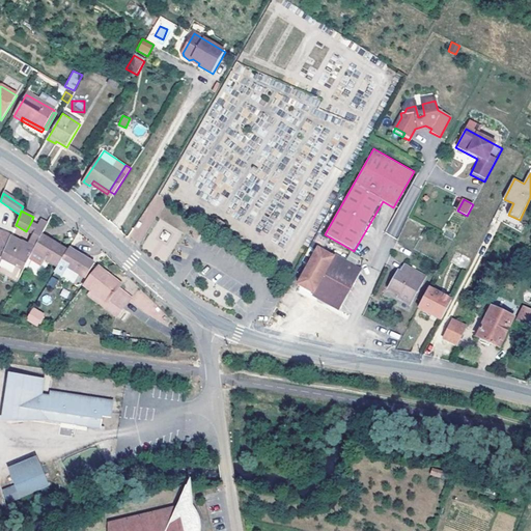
[(10,236),(1,258),(23,270),(26,262),(32,252),(40,234),(47,224),(40,221),(37,226),(33,234),(27,246),(10,236)]
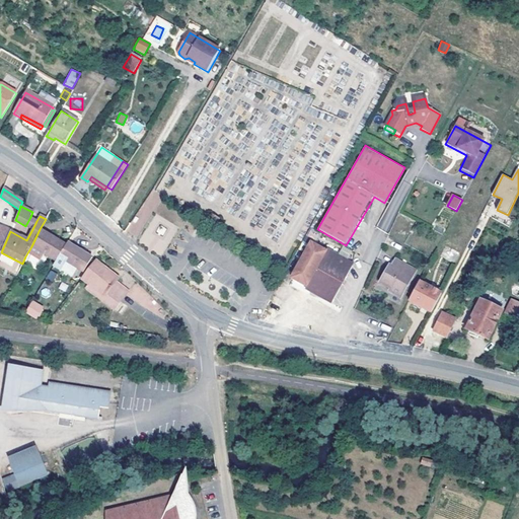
[(25,226),(32,229),(36,221),(30,217),(25,226)]
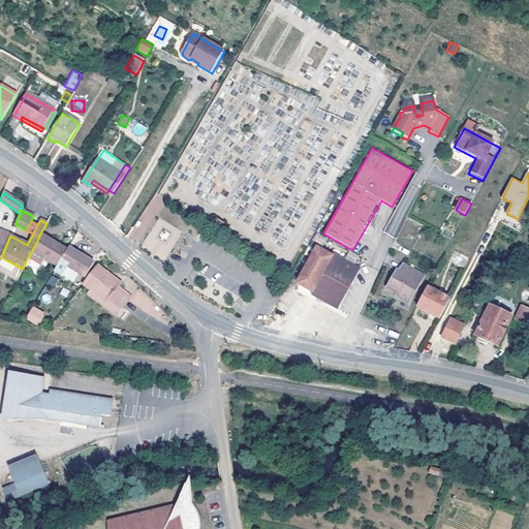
[(137,221),(130,237),(141,241),(148,226),(137,221)]
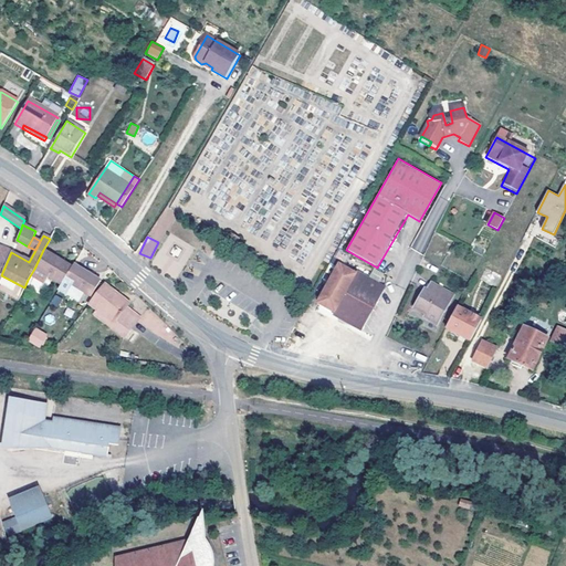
[(0,274),(1,275),(11,252),(0,245),(0,274)]
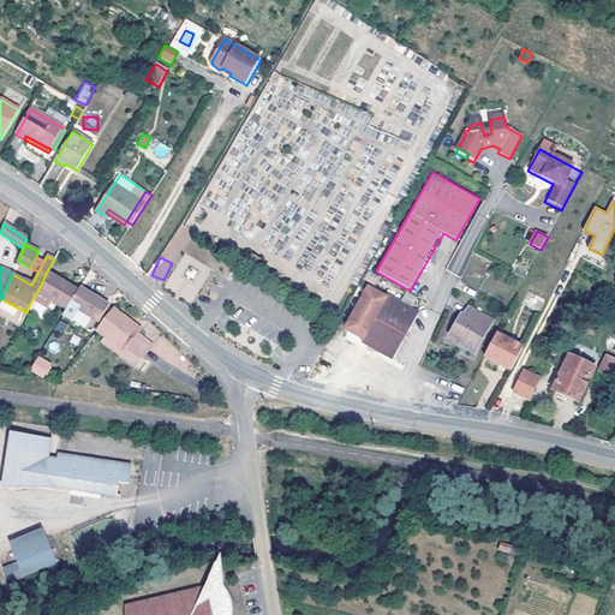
[(47,272),(37,292),(55,303),(66,309),(69,305),(78,291),(47,272)]
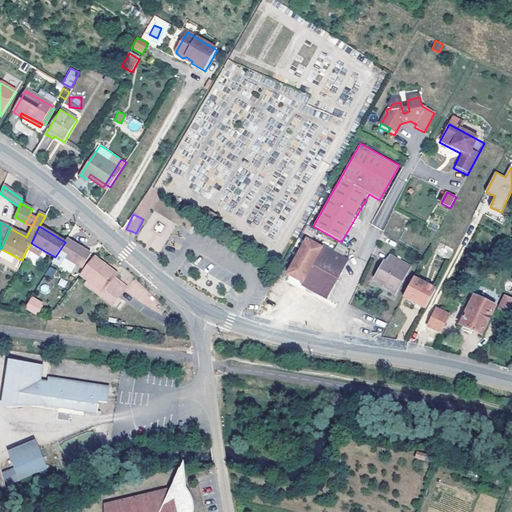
[(67,238),(66,240),(77,247),(78,245),(67,238)]
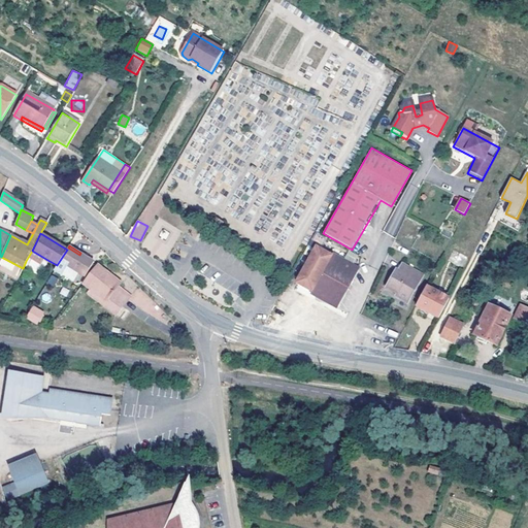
[(68,248),(67,250),(59,262),(66,266),(85,277),(94,262),(80,253),(79,255),(68,248)]
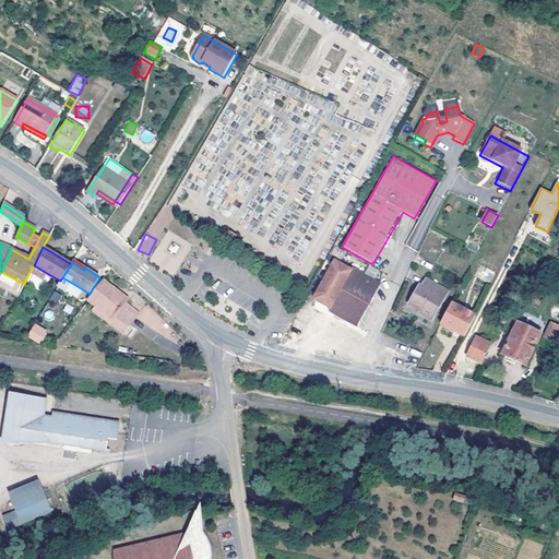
[(358,324),(379,286),(334,262),(313,300),(343,316),(358,324)]
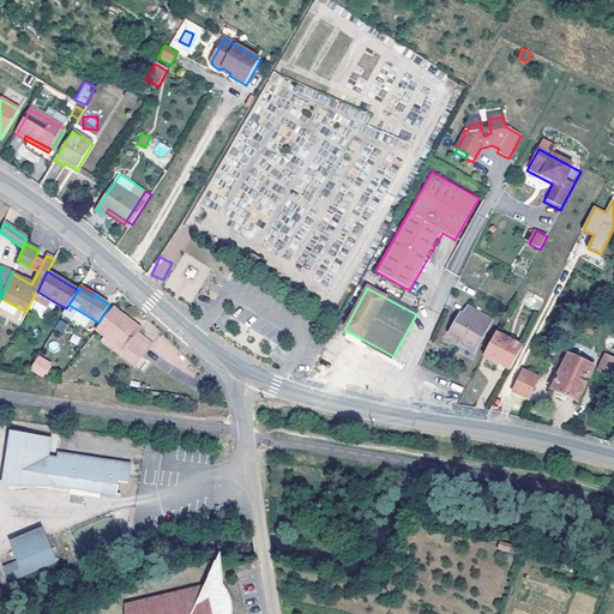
[(55,302),(37,292),(30,304),(49,313),(55,302)]
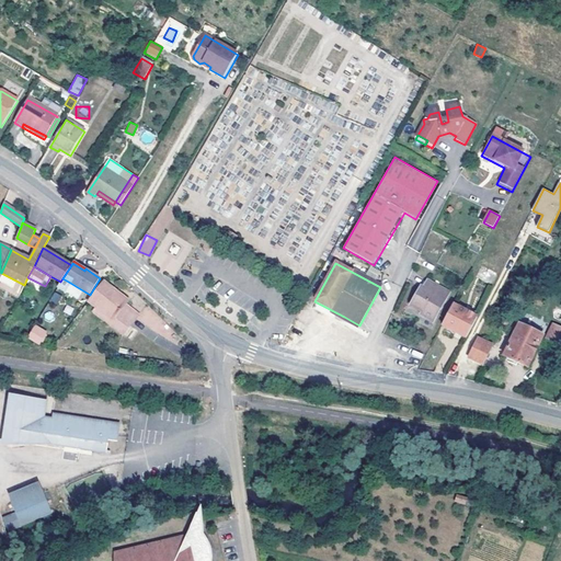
[(65,292),(70,283),(63,278),(60,282),(57,287),(65,292)]
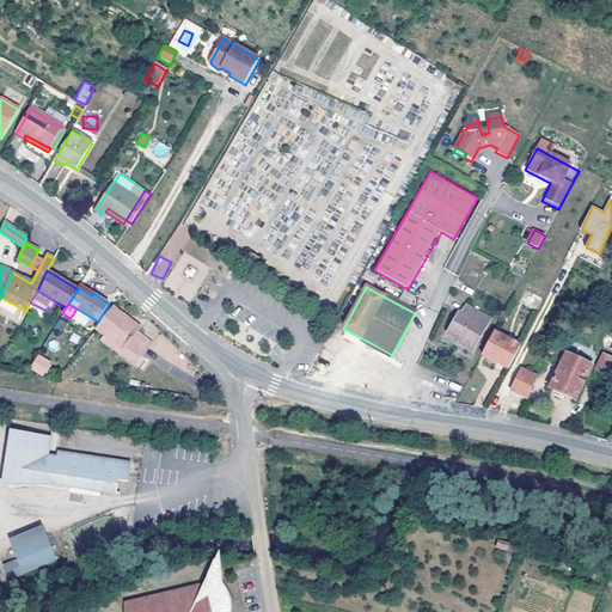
[(490,319),(467,306),(463,314),(459,313),(447,334),(461,342),(459,344),(472,352),(490,319)]
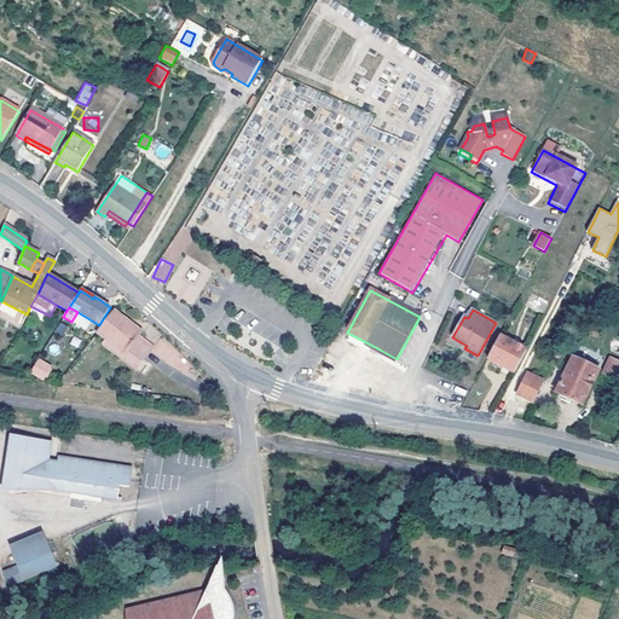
[(115,312),(98,333),(105,337),(138,364),(151,347),(138,336),(140,333),(115,312)]
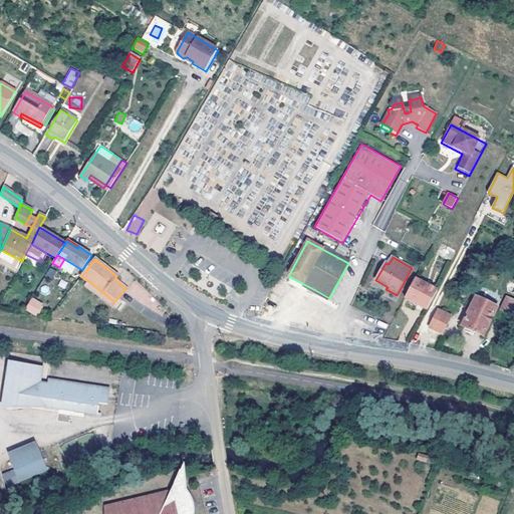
[(46,276),(53,279),(56,270),(49,268),(46,276)]
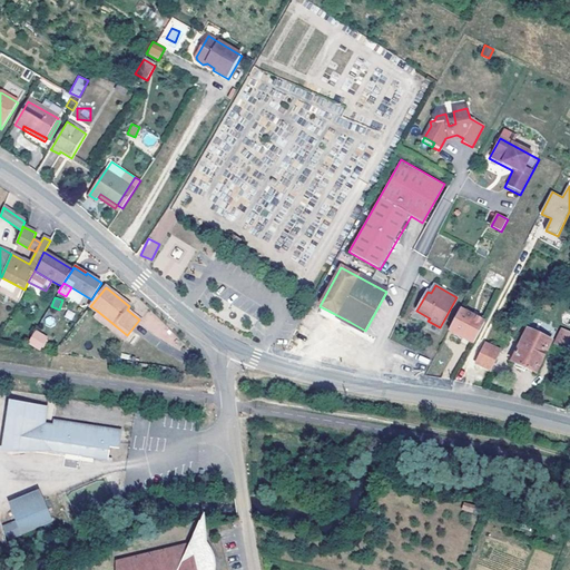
[(449,331),(473,344),(484,322),(461,308),(449,331)]
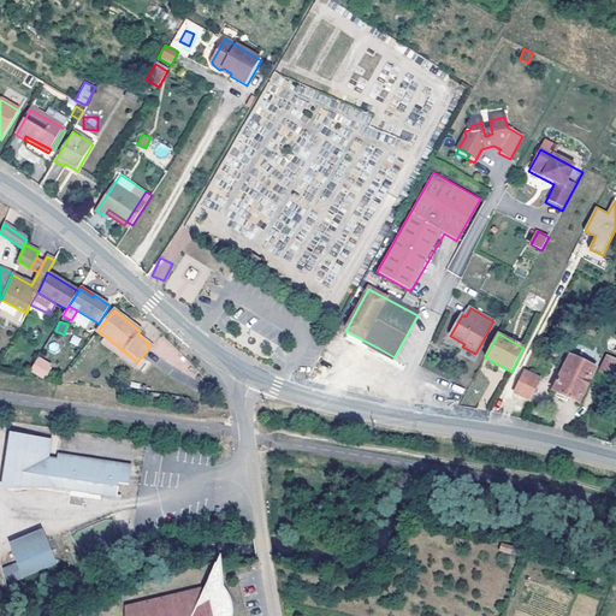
[(134,367),(137,362),(105,336),(101,342),(134,367)]
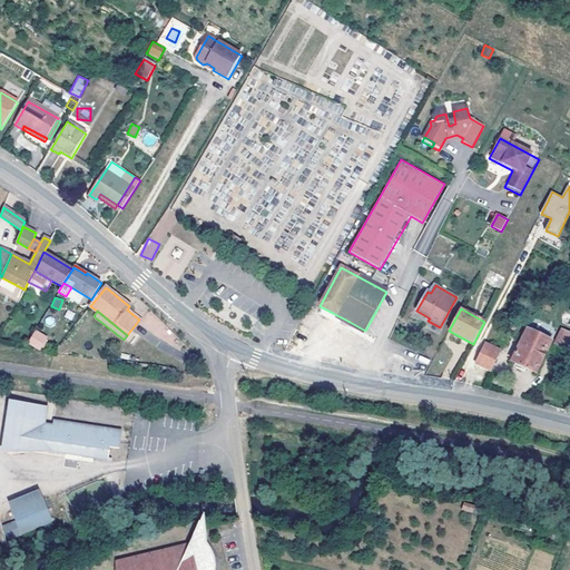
[(550,343),(562,350),(569,333),(559,327),(551,342),(550,343)]
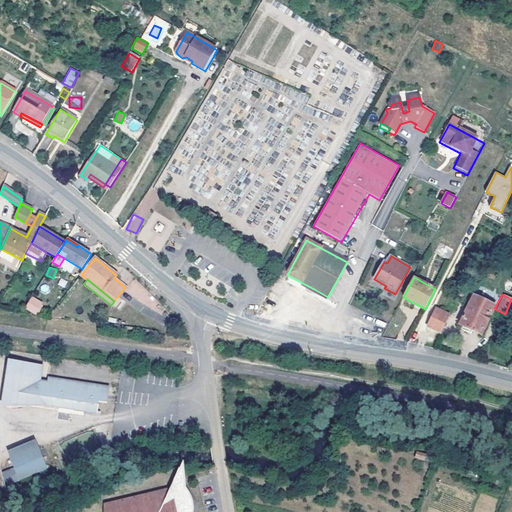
[(495,307),(474,297),(459,325),(481,336),(494,308),(495,307)]
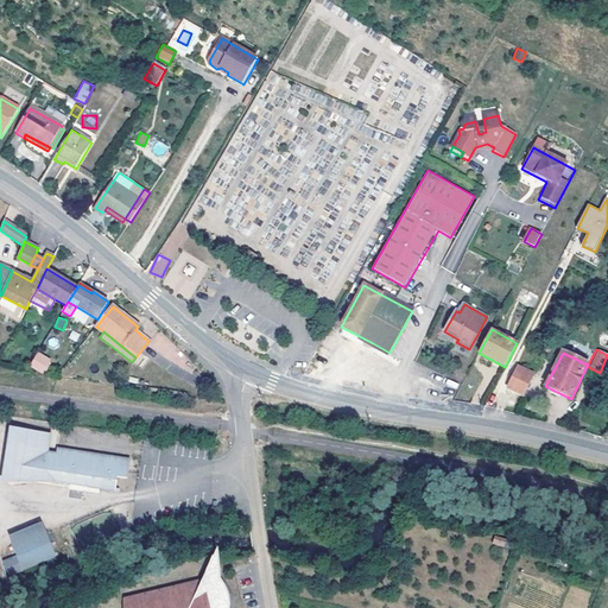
[(38,354),(32,366),(44,373),(50,361),(38,354)]
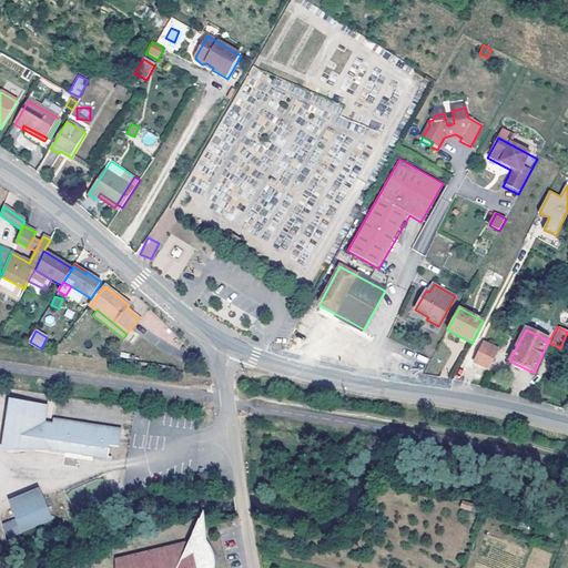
[(490,368),(500,350),(484,341),(474,361),(490,368)]
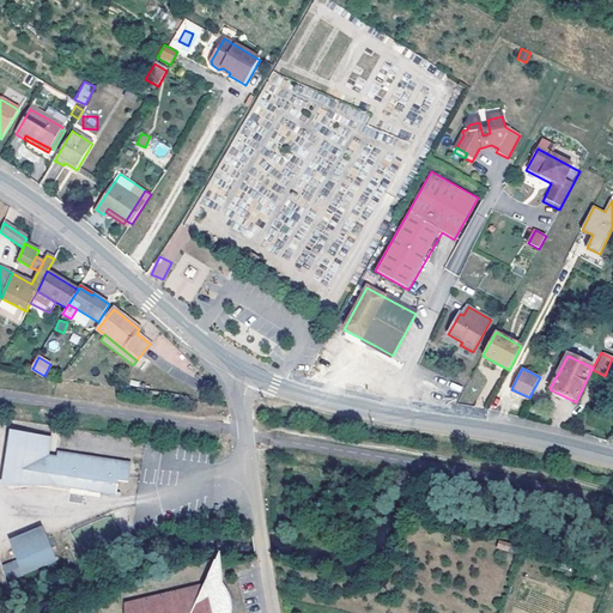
[(6,487),(13,485),(20,439),(49,445),(52,437),(14,431),(6,487)]
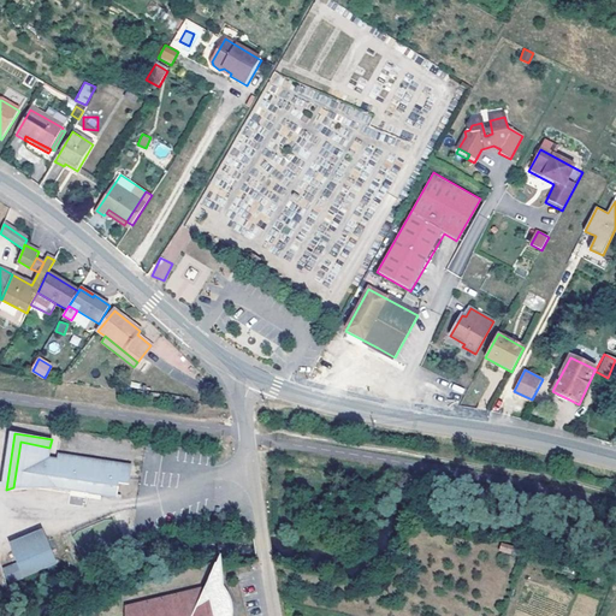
[(47,466),(48,457),(49,448),(21,442),(13,487),(29,483),(29,479),(36,480),(36,485),(111,496),(113,483),(124,484),(128,465),(55,454),(55,458),(54,467),(47,466)]
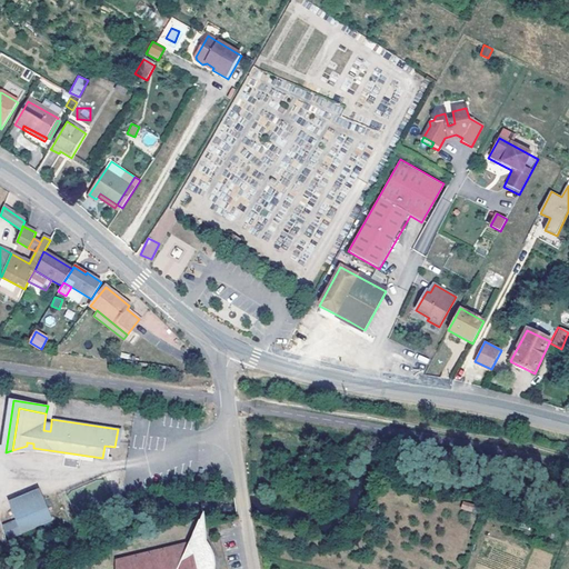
[(52,520),(41,497),(11,510),(16,521),(3,527),(9,540),(52,520)]
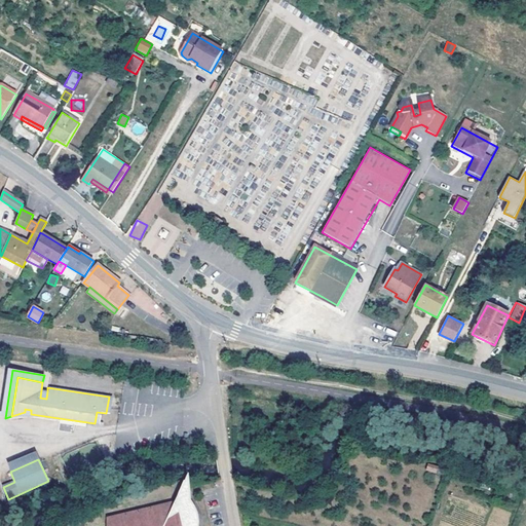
[(446,470),(429,465),(427,471),(444,475),(446,470)]
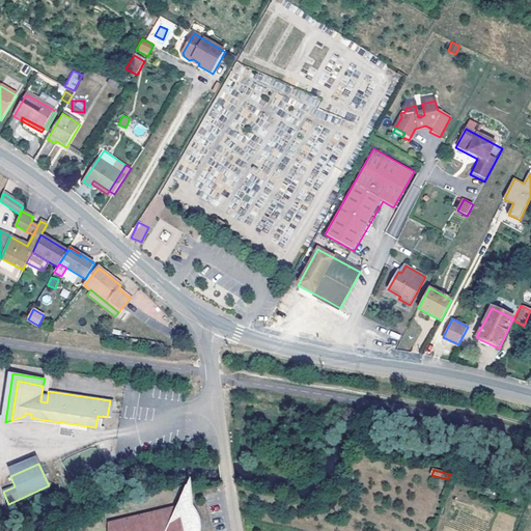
[(111,523),(109,523),(109,530),(200,530),(201,530),(201,526),(198,514),(194,506),(192,477),(182,501),(175,516),(162,511),(127,520),(111,523)]
